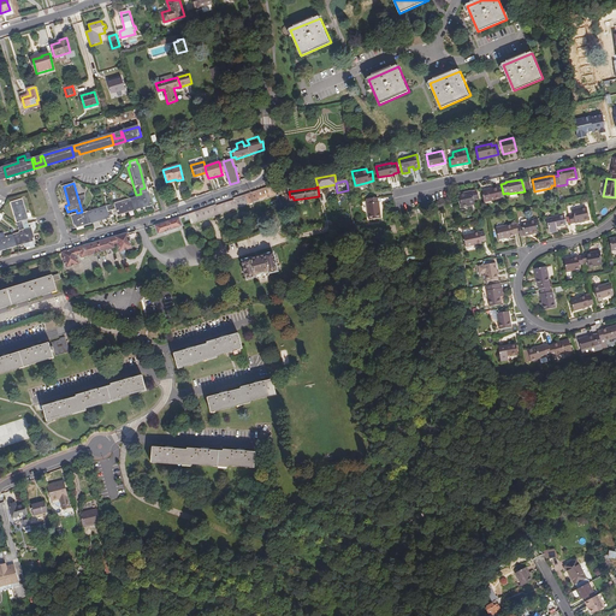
[(137,197),(147,194),(144,188),(140,189),(141,194),(136,195),(137,197)]
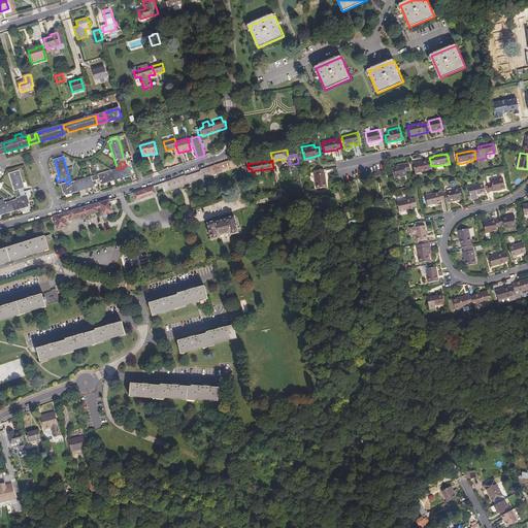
[(431,166),(430,161),(427,162),(426,161),(413,164),(415,174),(429,171),(428,170),(432,169),(431,166)]
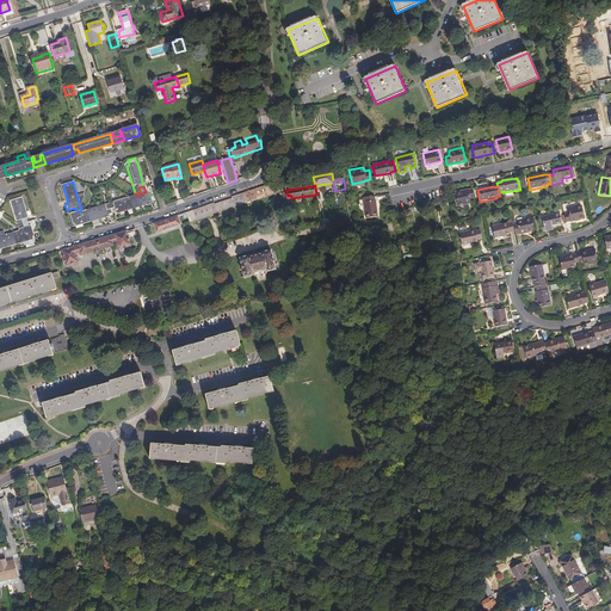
[(475,198),(473,190),(468,190),(455,192),(457,207),(470,203),(470,199),(475,198)]
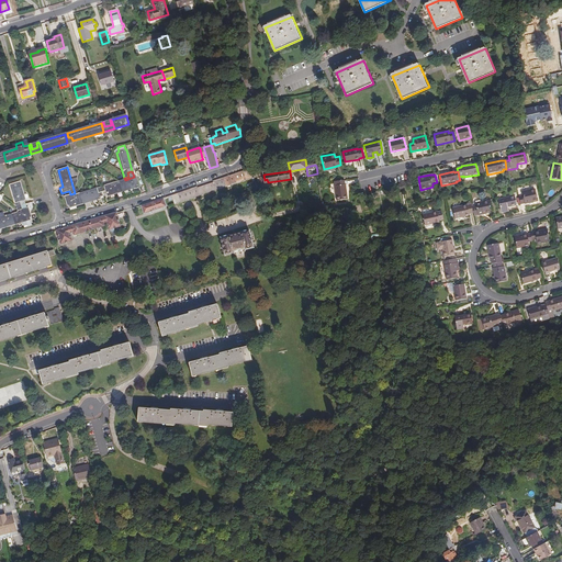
[(105,186),(108,194),(119,191),(121,199),(125,197),(123,190),(136,186),(134,177),(125,180),(105,186)]
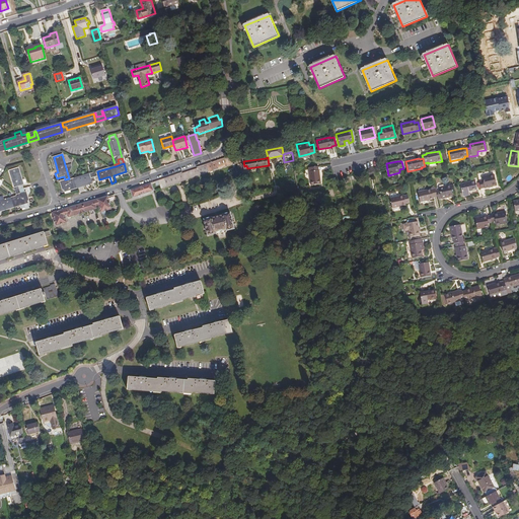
[(211,173),(208,164),(197,168),(197,170),(182,174),(181,173),(161,179),(163,189),(211,173)]
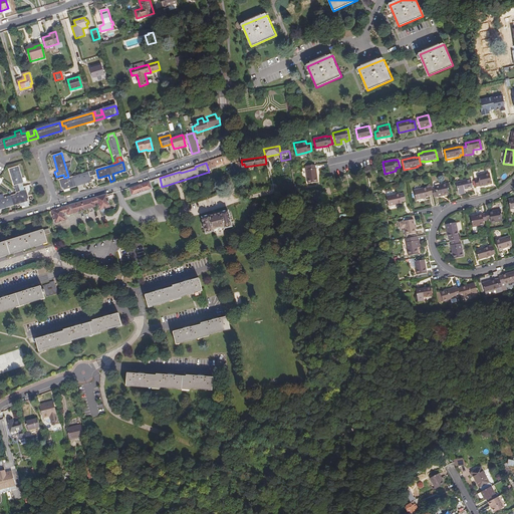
[(314,165),(305,166),(308,184),(318,182),(316,169),(315,169),(314,165)]
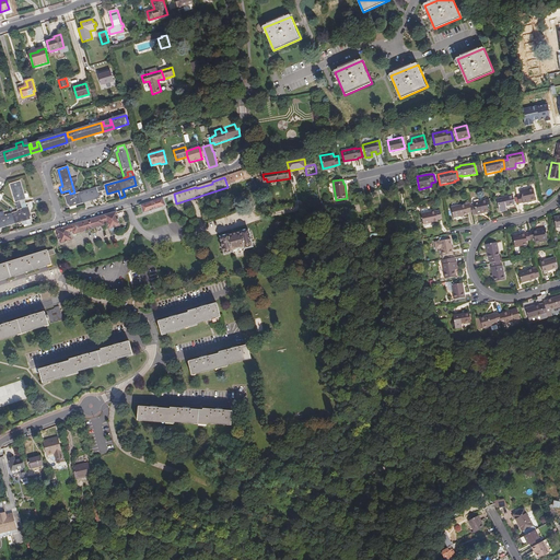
[(22,199),(24,198),(19,182),(10,184),(18,209),(23,208),(21,201),(22,201),(22,199)]
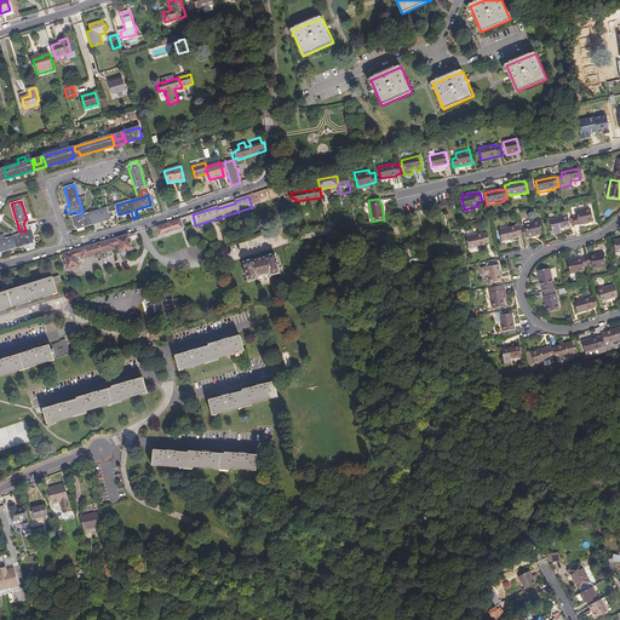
[(105,208),(108,218),(119,214),(116,205),(114,206),(115,211),(109,213),(108,208),(105,208)]
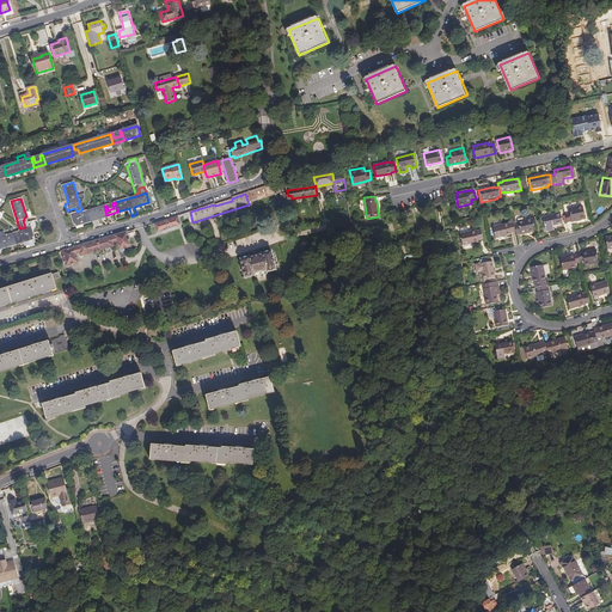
[(83,222),(106,215),(104,206),(83,213),(72,215),(75,225),(72,225),(73,231),(84,227),(83,222)]
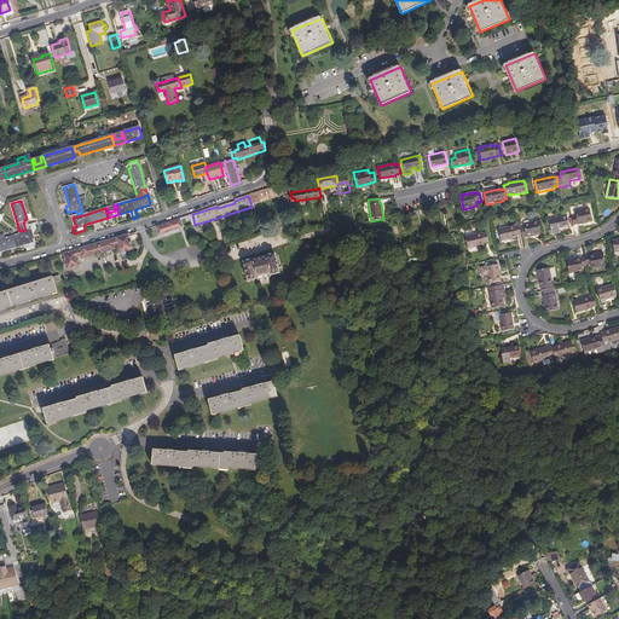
[(571,219),(572,227),(577,226),(577,227),(591,224),(588,210),(574,213),(574,218),(571,219)]
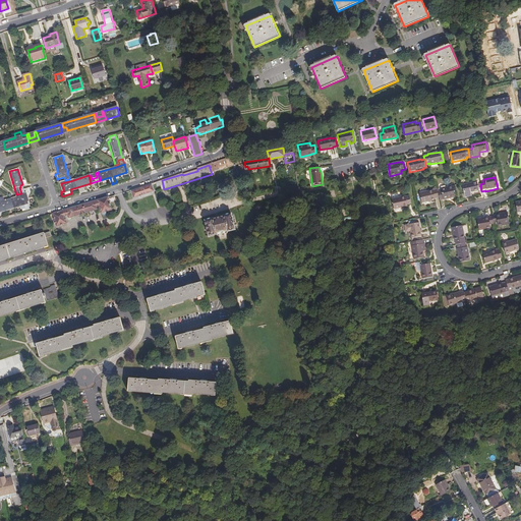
[(164,189),(162,180),(133,189),(135,197),(156,191),(159,201),(167,199),(164,189)]
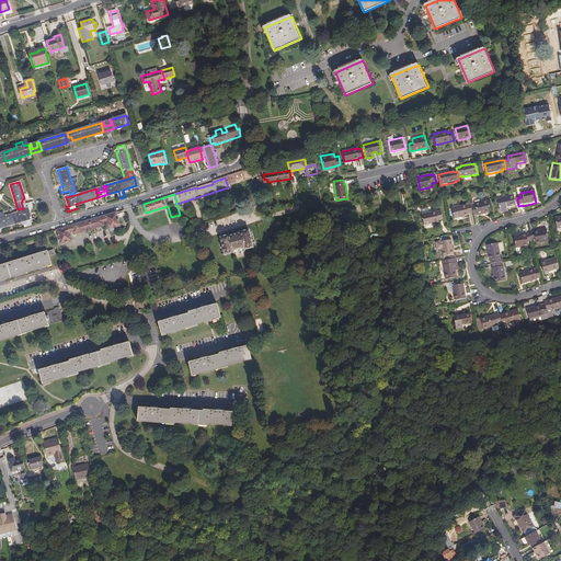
[(515,206),(513,197),(496,201),(500,214),(506,213),(505,208),(515,206)]
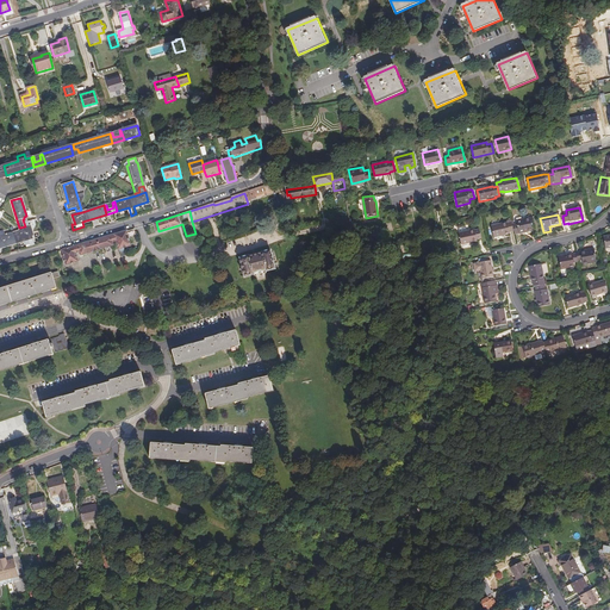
[(20,230),(30,228),(26,216),(24,217),(24,219),(23,219),(25,226),(19,228),(20,230)]
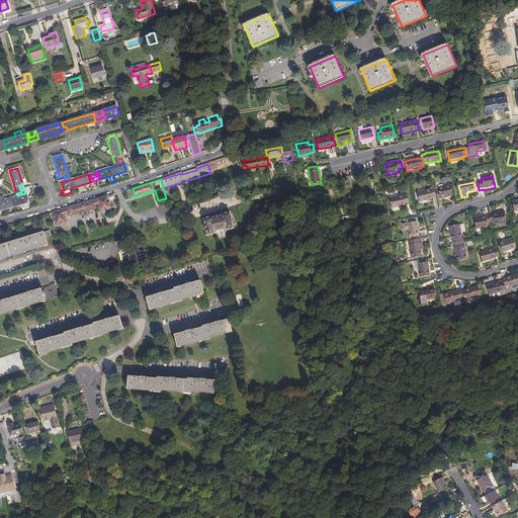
[(435,197),(436,200),(439,199),(439,200),(451,197),(448,186),(437,188),(437,190),(434,191),(435,197)]
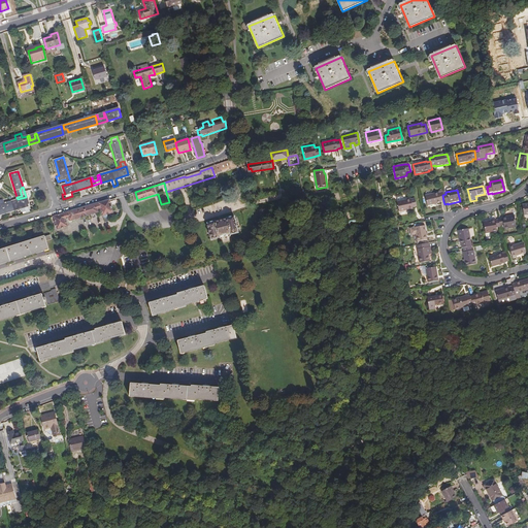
[(443,201),(442,195),(441,193),(438,194),(438,193),(425,196),(427,206),(440,203),(440,201),(443,201)]
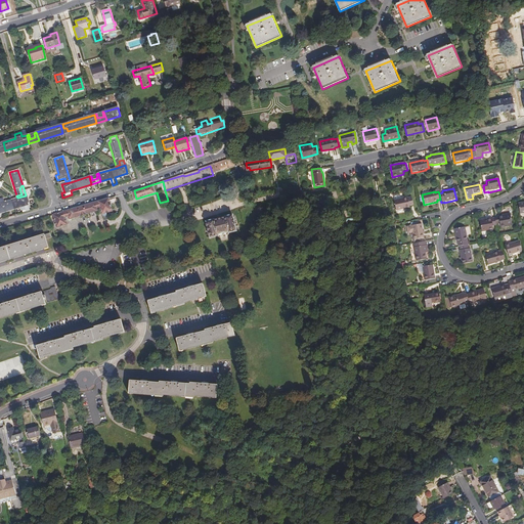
[(0,203),(0,208),(1,212),(28,204),(26,195),(17,198),(0,203)]
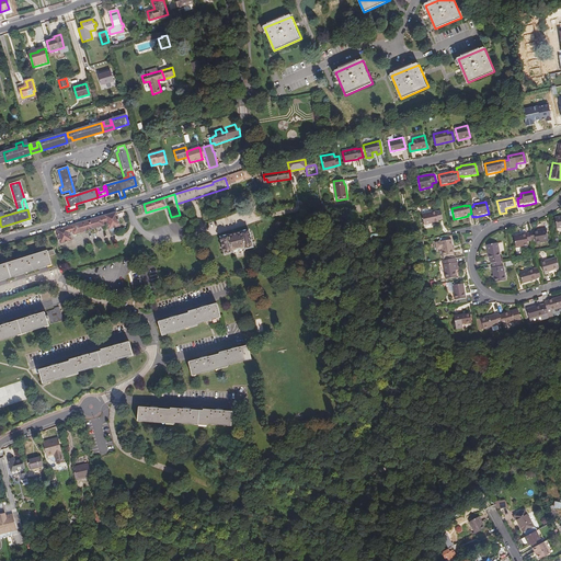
[(119,212),(57,229),(61,243),(73,239),(70,231),(76,230),(77,232),(106,222),(106,220),(110,219),(115,236),(119,235),(116,227),(123,225),(119,212)]
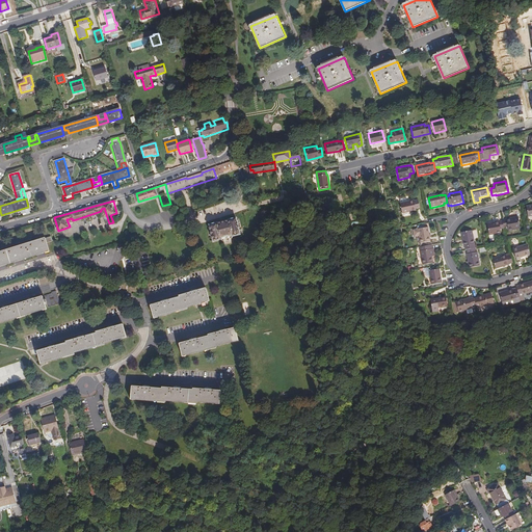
[(419,209),(417,201),(413,202),(413,201),(399,204),(401,214),(415,211),(415,210),(419,209)]
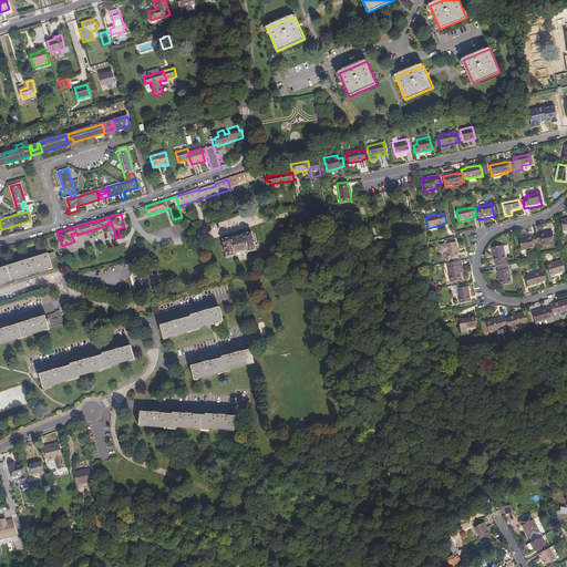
[(257,249),(253,232),(224,239),(228,256),(257,249)]
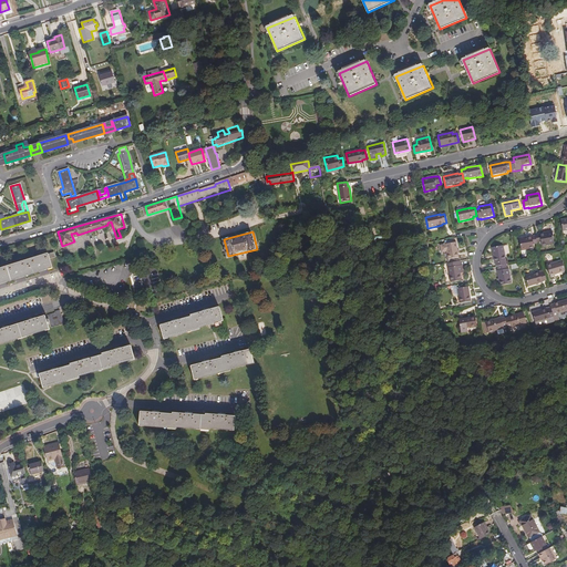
[(553,234),(537,237),(537,239),(538,245),(542,244),(543,248),(555,246),(553,234)]
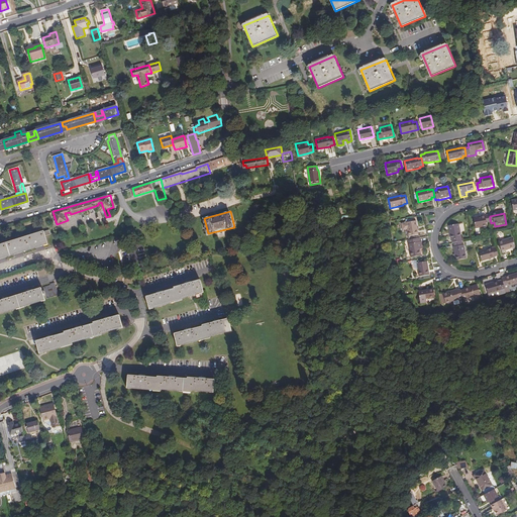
[(491,223),(490,218),(487,218),(486,217),(475,219),(477,230),(488,228),(488,224),(491,224),(491,223)]
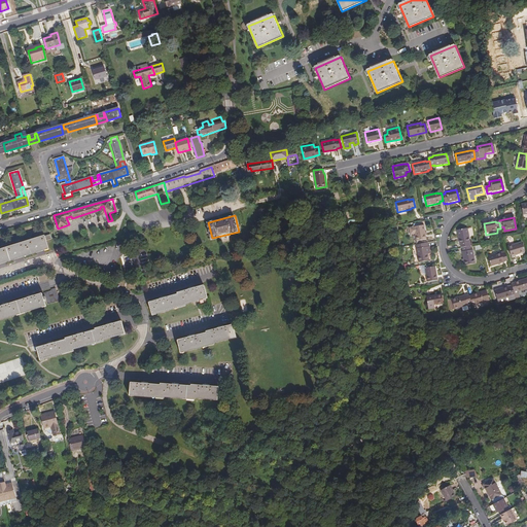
[(420,226),(420,222),(413,223),(414,226),(409,227),(411,235),(415,234),(414,227),(420,226)]
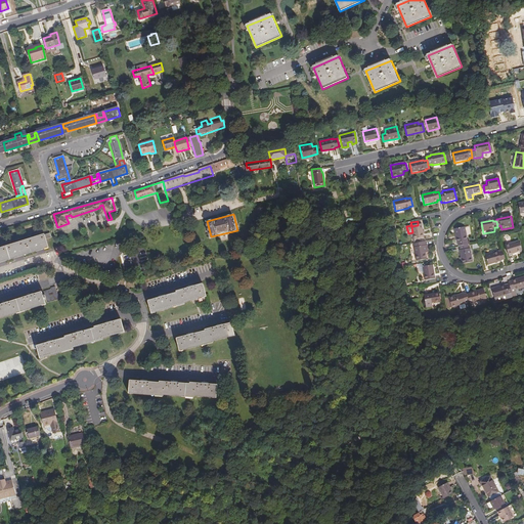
[(424,238),(421,225),(418,225),(411,226),(412,232),(413,241),(421,238),(424,238)]
